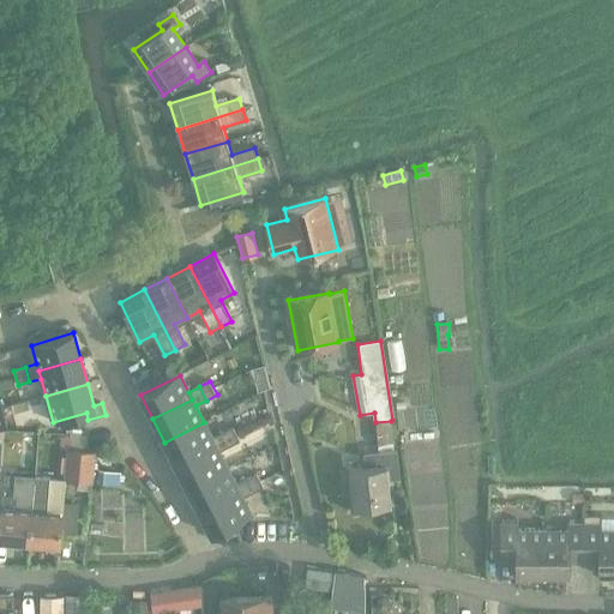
[(391,421),(375,422),(378,445),(393,443),(391,421)]
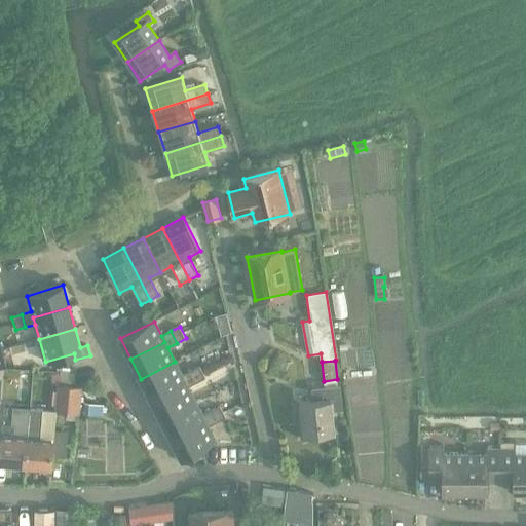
[(175,362),(141,379),(151,399),(185,381),(182,375),(175,362)]
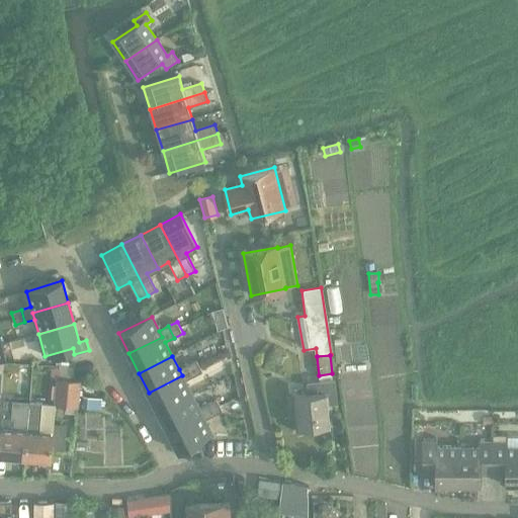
[(196,360),(188,365),(193,376),(202,372),(196,360)]
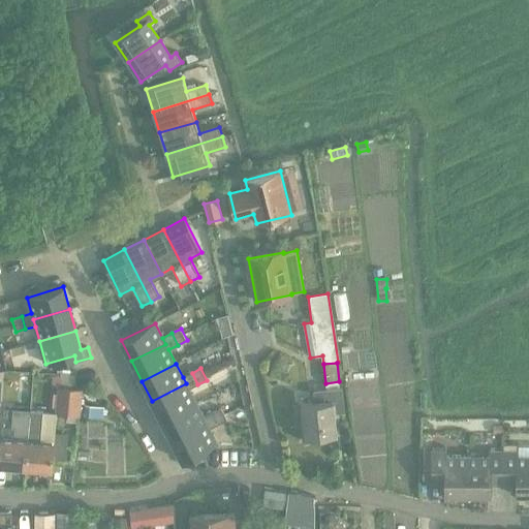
[(186,383),(152,401),(162,421),(196,403),(189,390),(197,384),(192,373),(183,377),(186,383)]
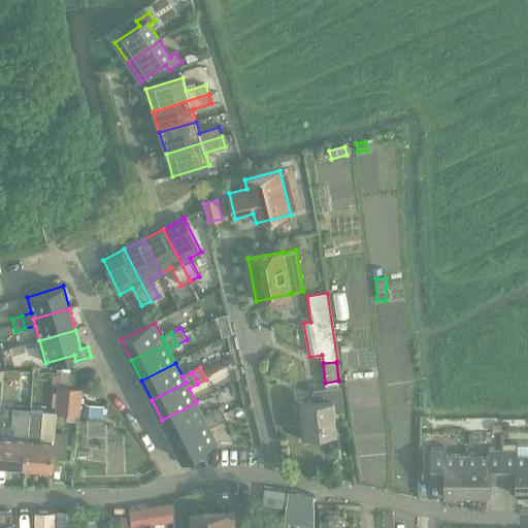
[(57,413),(78,415),(80,390),(59,387),(57,413)]
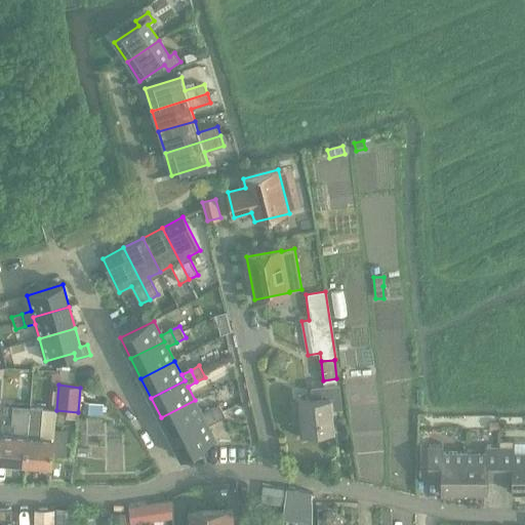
[(298,401),(298,402),(301,435),(334,432),(331,409),(341,408),(339,386),(312,389),(313,400),(298,401)]
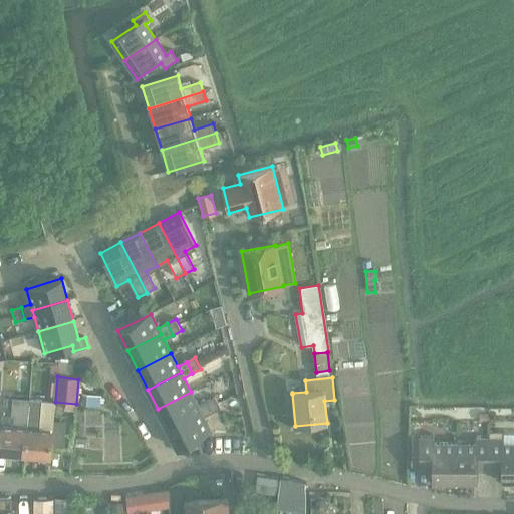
[(191,392),(158,409),(168,428),(201,411),(198,406),(191,392)]
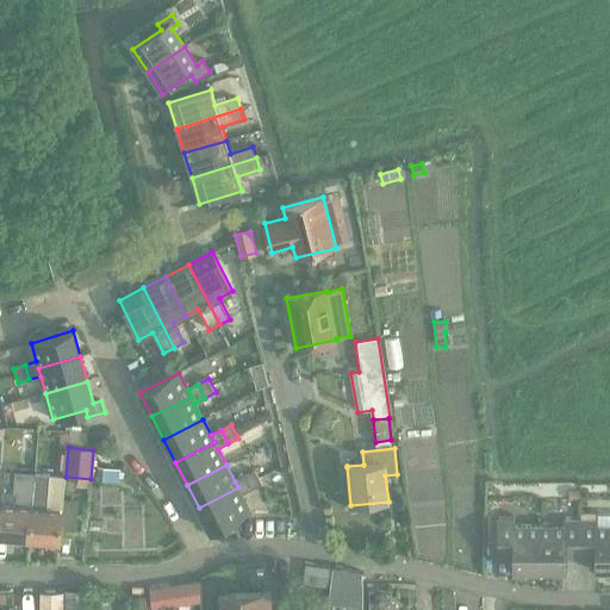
[(98,467),(97,479),(114,481),(116,470),(98,467)]
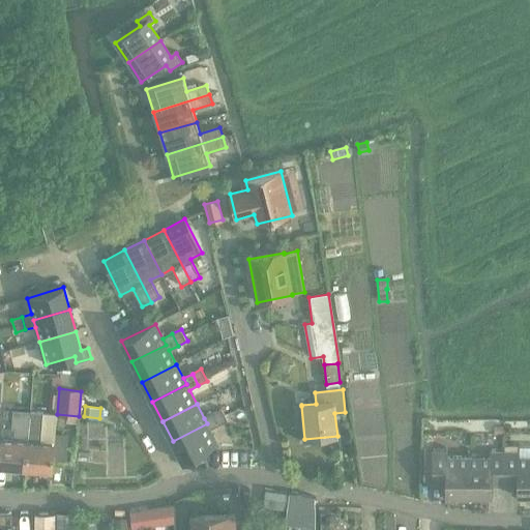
[(222,409),(212,413),(218,425),(228,420),(222,409)]
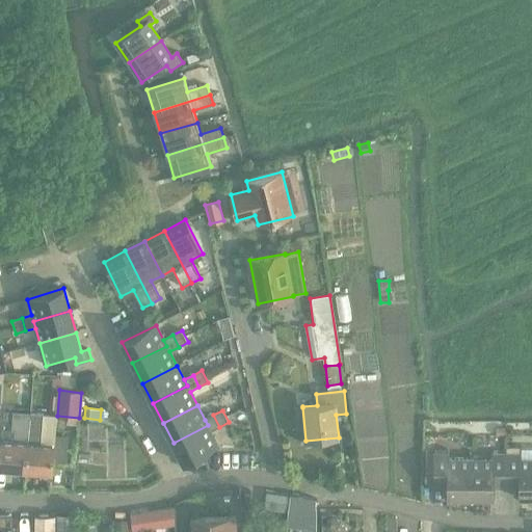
[(15,443),(1,442),(0,448),(0,468),(25,471),(29,419),(30,414),(14,411),(12,430),(16,430),(15,443)]
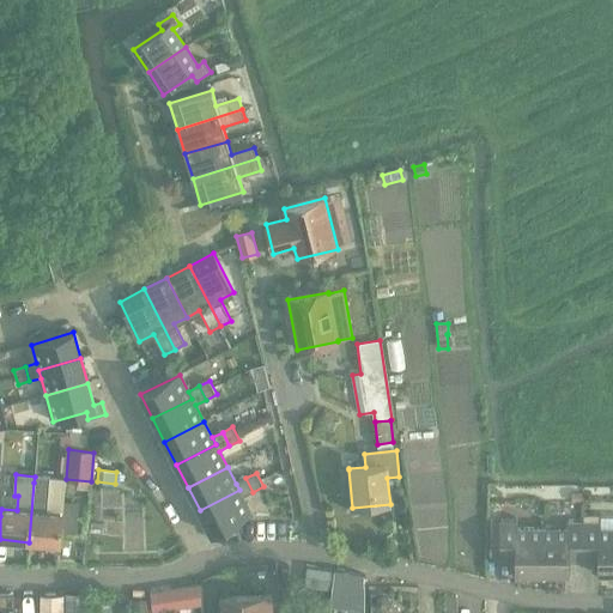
[(35,477),(34,483),(29,542),(60,545),(61,532),(76,533),(78,504),(64,503),(62,514),(47,513),(49,478),(35,477)]
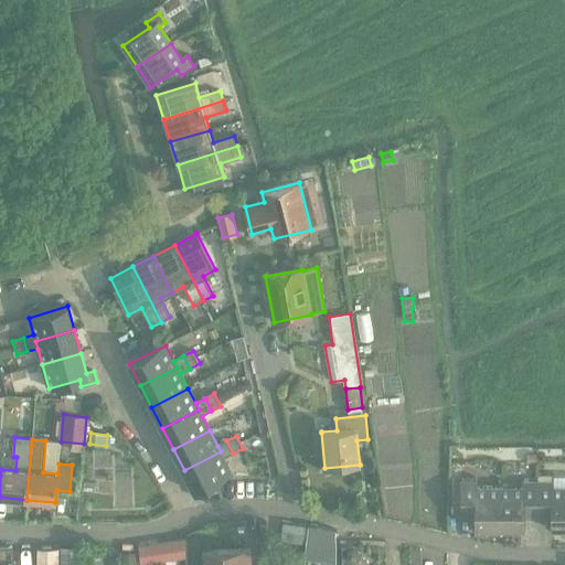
[(221,451),(184,470),(195,492),(232,475),(224,458),(233,454),(226,440),(217,446),(221,451)]
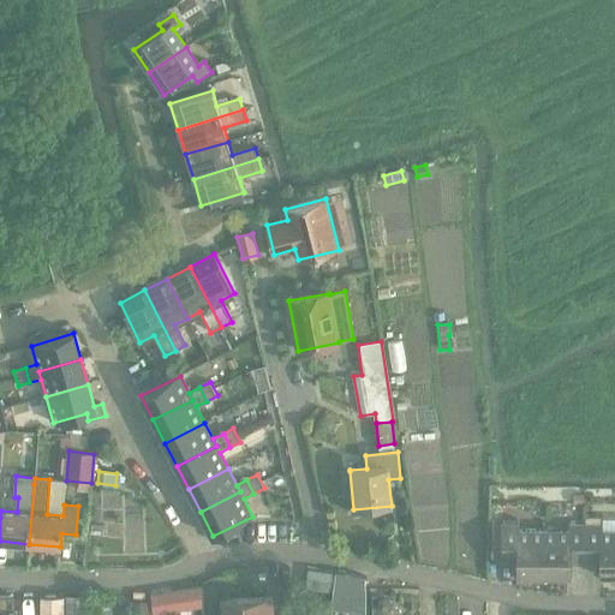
[(584,494),(574,494),(573,505),(584,505),(584,494)]
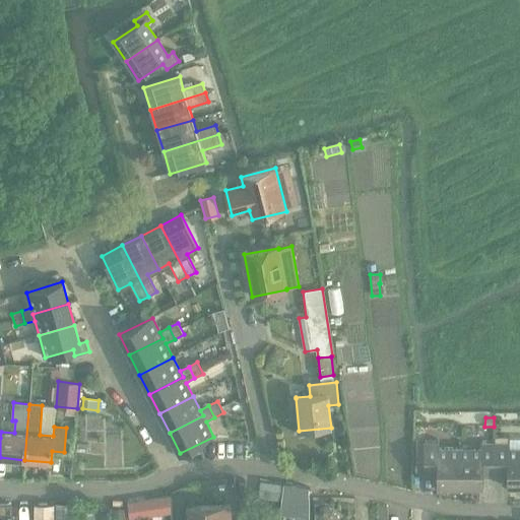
[(437,488),(460,488),(460,448),(439,448),(439,444),(424,444),(424,475),(437,475),(437,488)]
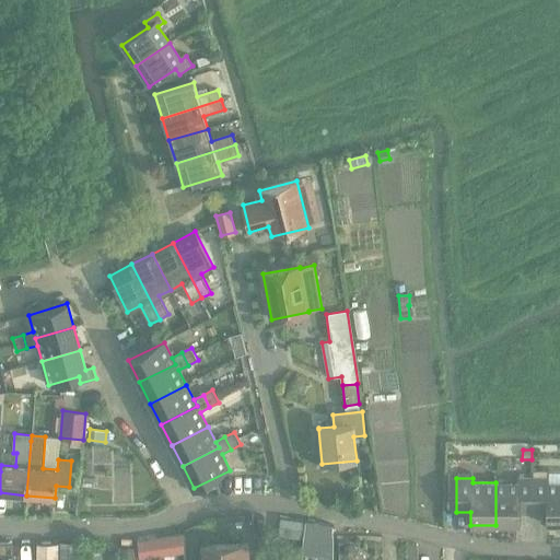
[(496,482),(496,525),(520,525),(520,512),(533,512),(533,478),(517,478),(517,482),(496,482)]
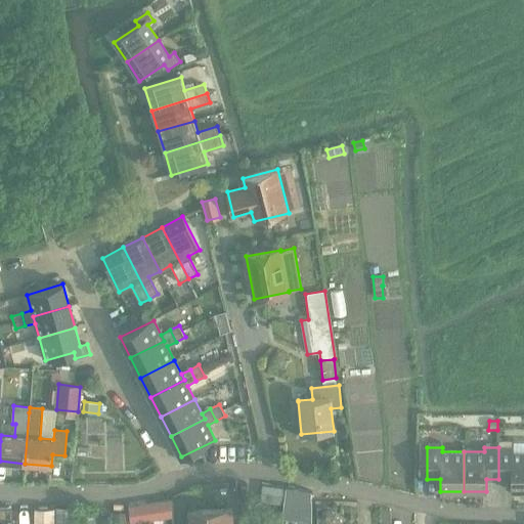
[(498,447),(498,479),(511,479),(511,491),(523,490),(523,451),(513,451),(513,447),(498,447)]
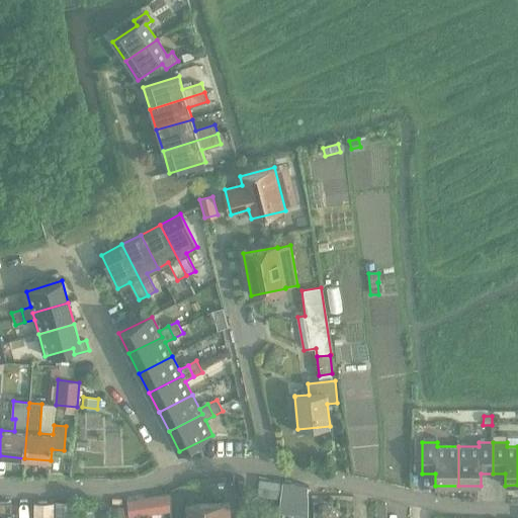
[(259,481),(257,495),(279,498),(281,484),(259,481)]
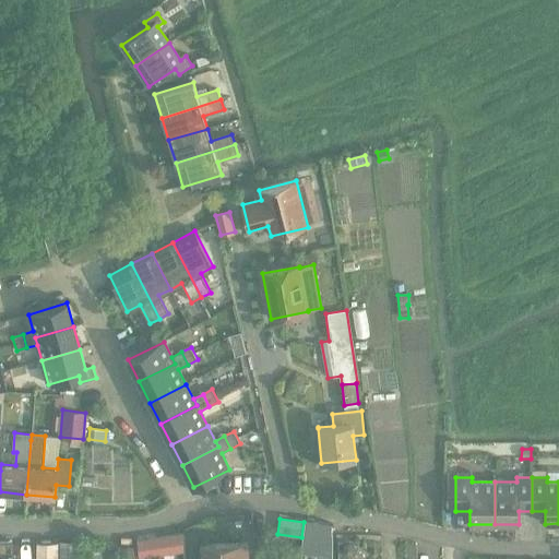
[(332,525),(306,521),(301,554),(332,558),(332,525)]
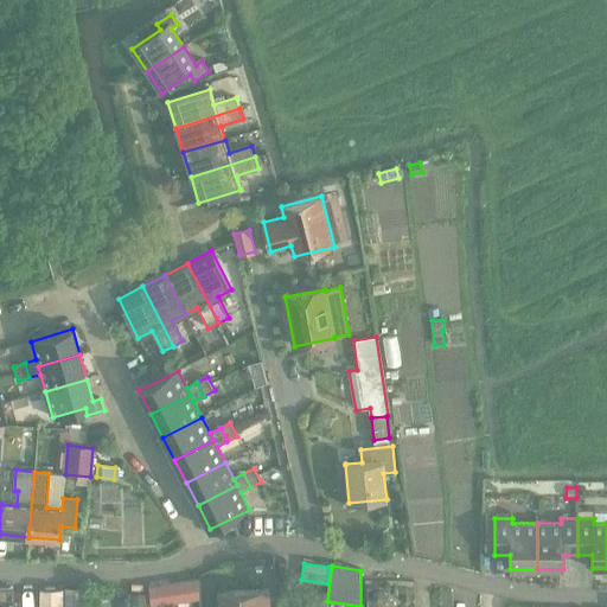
[(199,599),(199,598),(199,579),(171,583),(173,604),(199,599)]
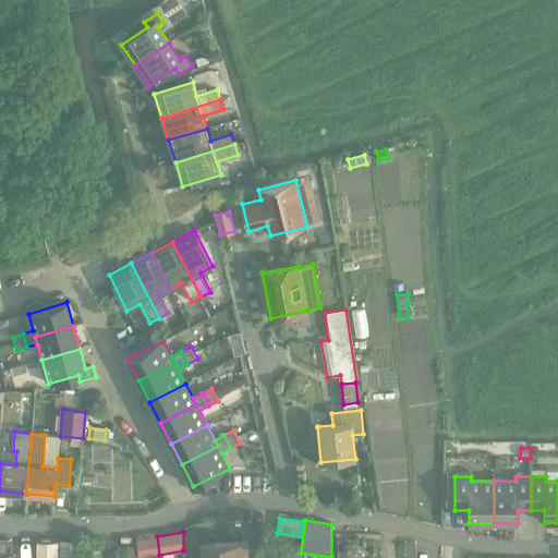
[(0,557),(12,557),(11,541),(0,541),(0,557)]
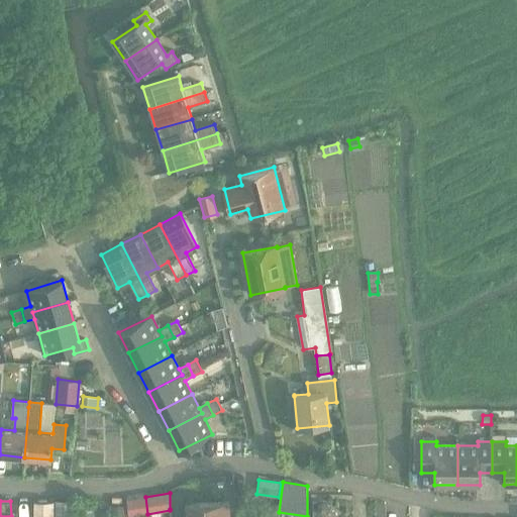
[(57,501),(56,516),(71,516),(71,501),(57,501)]
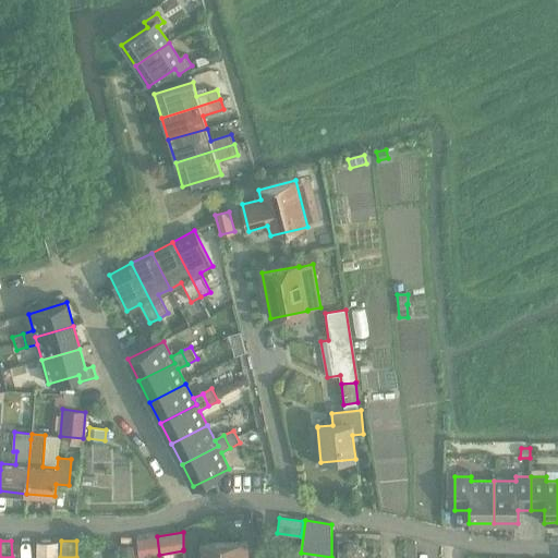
[(37,542),(36,557),(57,557),(57,542),(37,542)]
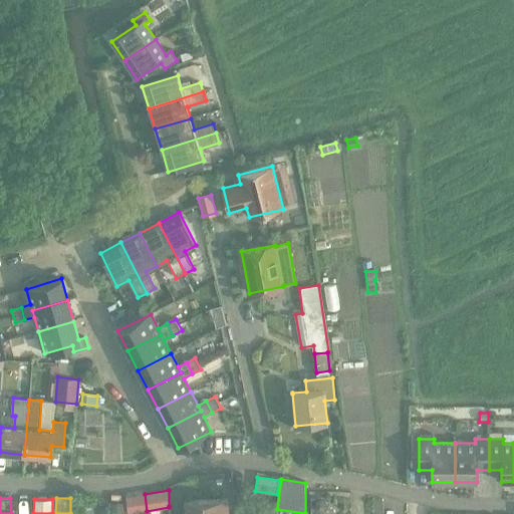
[(185,513),(228,513),(227,500),(185,502),(185,513)]
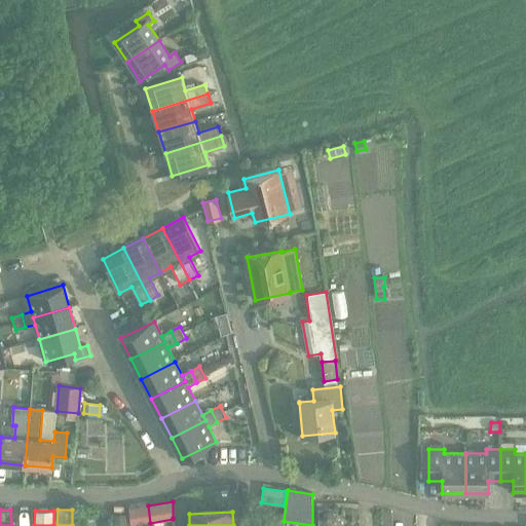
[(128,525),(128,515),(112,516),(112,525),(128,525)]
